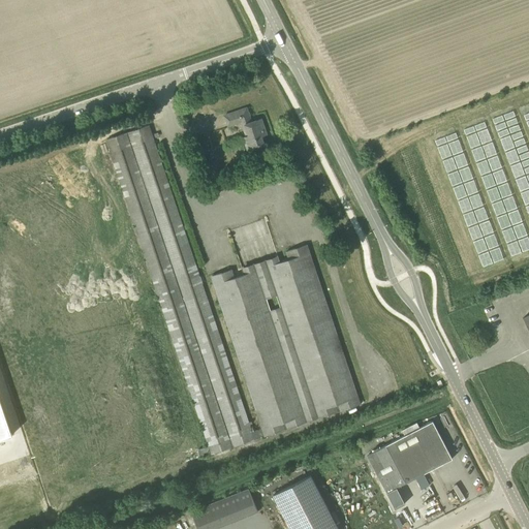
[(251,122),(246,109),(224,116),(228,127),(243,122),(248,135),(242,137),(247,151),(259,147),(259,148),(265,146),(261,136),(267,134),(260,119),(251,122)]
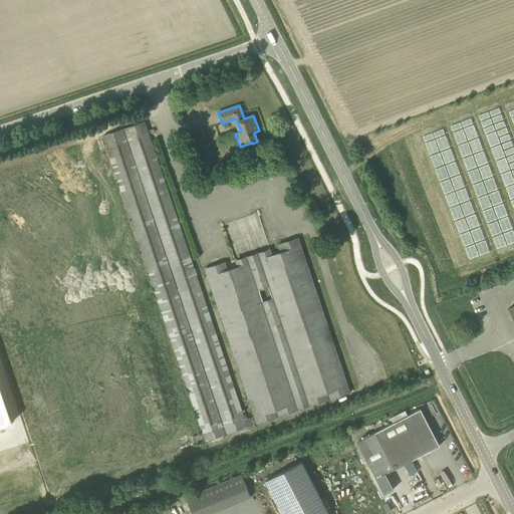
[(205,268),(254,416),(244,420),(144,121),(103,136),(203,434),(206,442),(350,393),(298,238),(278,244),(281,252),(272,255),(270,250),(235,262),(238,269),(229,272),(225,262),(205,268)]
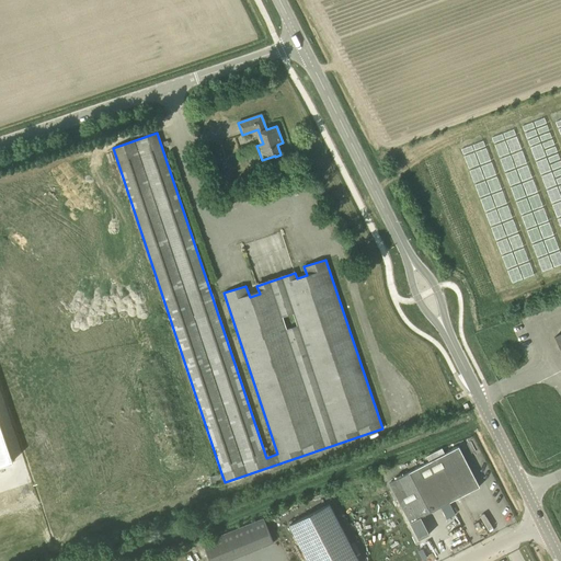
[(219,183),(229,185),(231,176),(221,174),(219,183)]
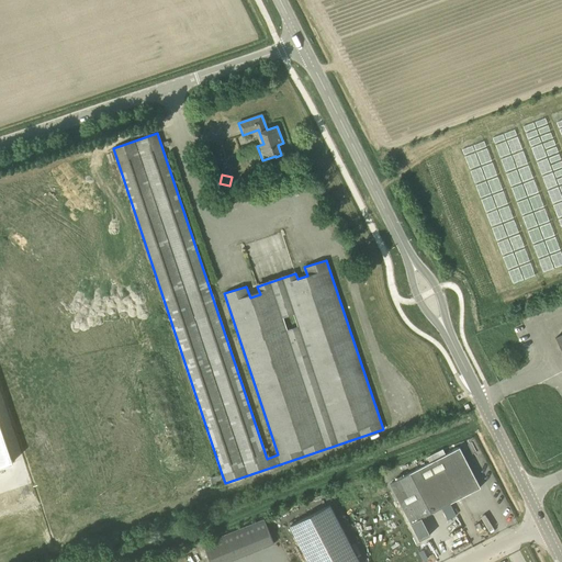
[(110,364),(111,363),(80,280),(77,282),(74,273),(68,276),(72,287),(80,284),(81,289),(72,292),(91,344),(93,343),(100,360),(98,361),(105,383),(115,380),(110,364)]
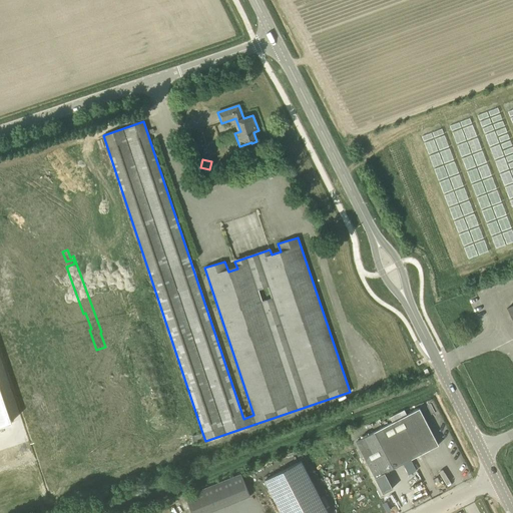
[(0,426),(12,422),(0,387),(0,426)]
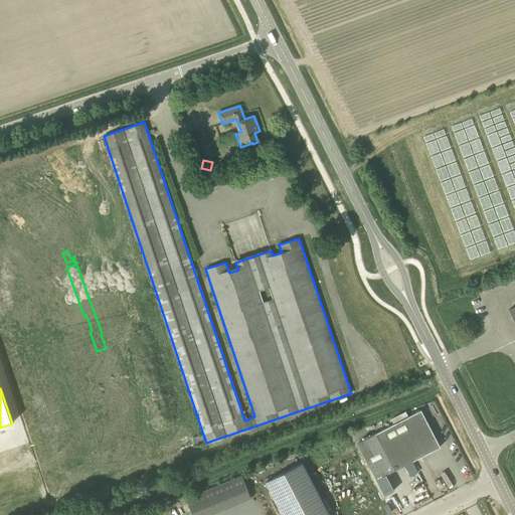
[(421,410),(407,416),(405,412),(391,419),(394,424),(413,461),(441,447),(421,410)]
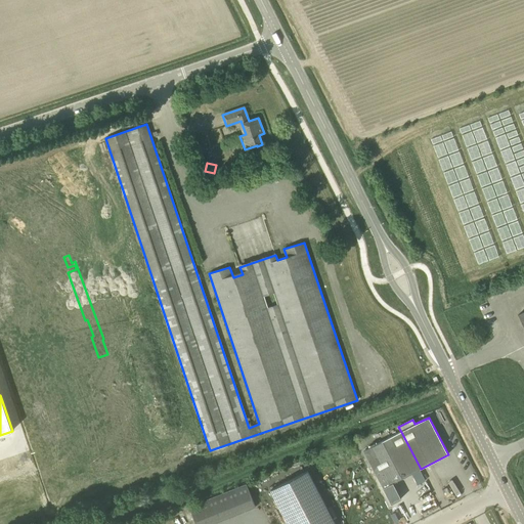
[(421,469),(401,432),(363,450),(383,488),(421,469)]
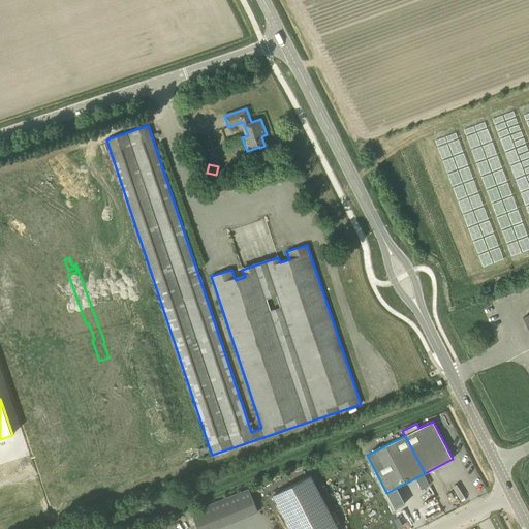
[(338,528),(310,475),(274,494),(290,528),(338,528)]
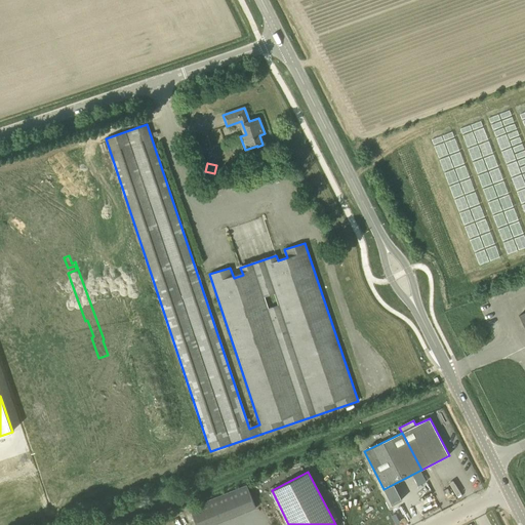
[(196,524),(214,524),(255,509),(246,484),(189,508),(196,524)]
